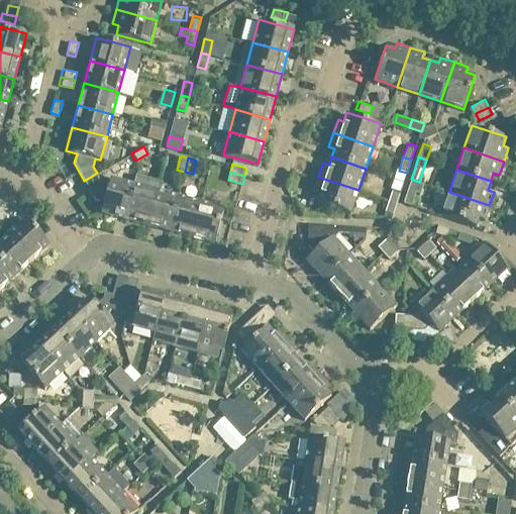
[(124,218),(133,183),(110,177),(109,182),(101,180),(97,173),(84,181),(95,199),(104,201),(101,212),(124,218)]
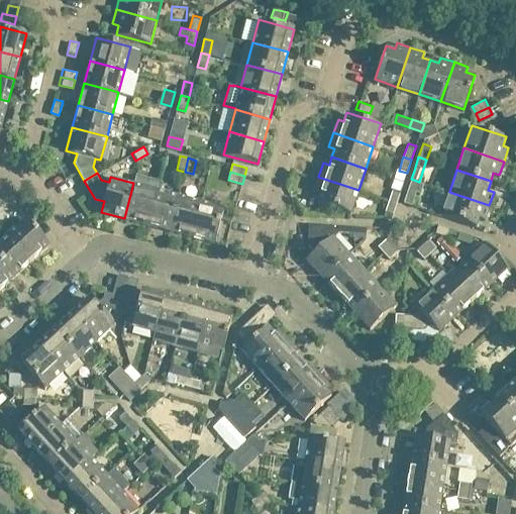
[(146,224),(156,189),(159,180),(136,174),(134,184),(133,183),(124,218),(146,224)]
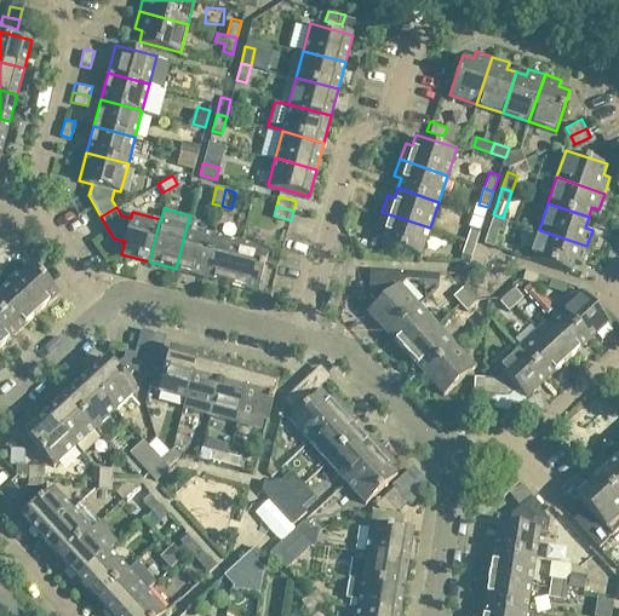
[(420,255),(430,228),(382,212),(377,229),(384,230),(380,241),(420,255)]
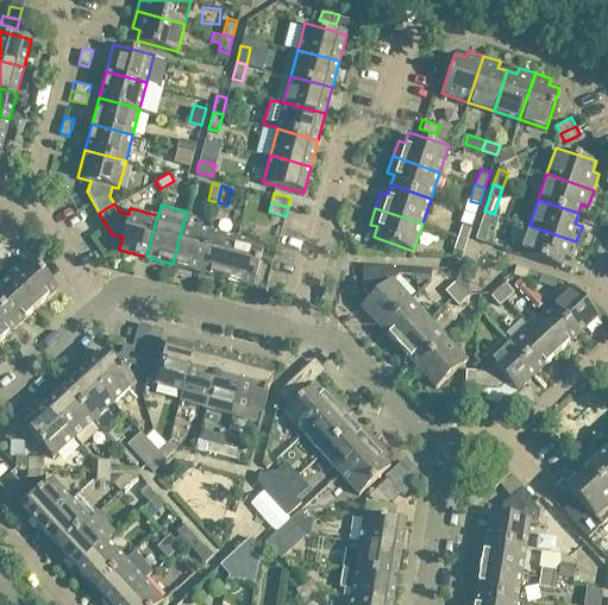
[(500,215),(494,214),(484,210),(475,237),(484,240),(490,224),(496,226),(500,215)]
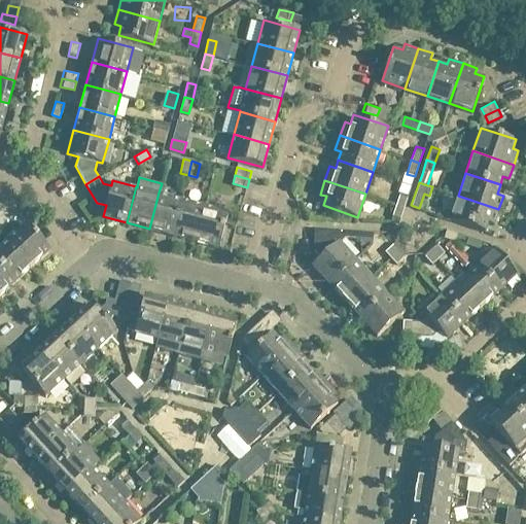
[(405,207),(409,193),(400,190),(396,204),(405,207)]
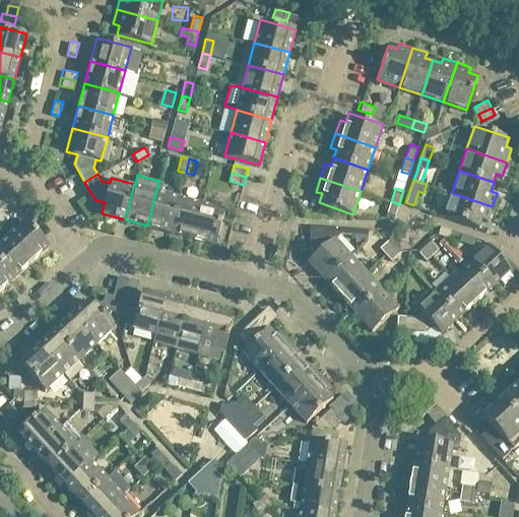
[(170,231),(179,196),(156,190),(147,225),(170,231)]
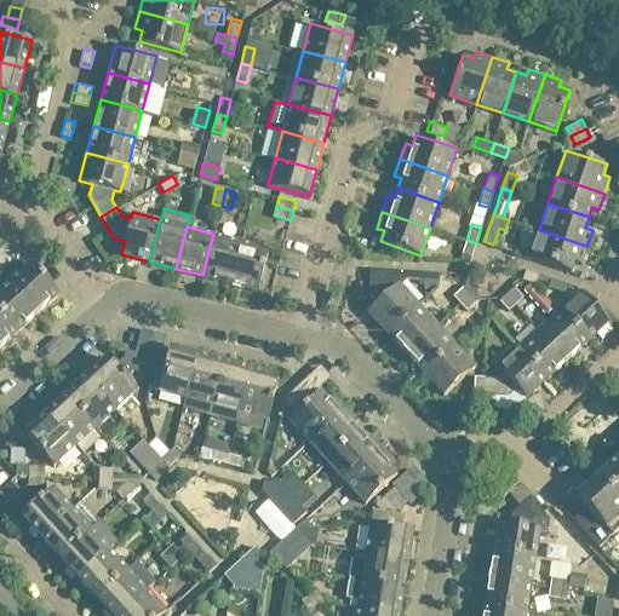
[(580,263),(586,246),(539,230),(529,257),(571,271),(574,260),(580,263)]
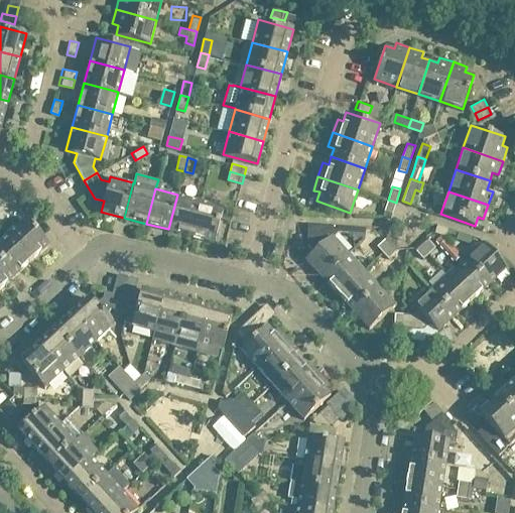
[(190,235),(200,201),(177,195),(168,229),(190,235)]
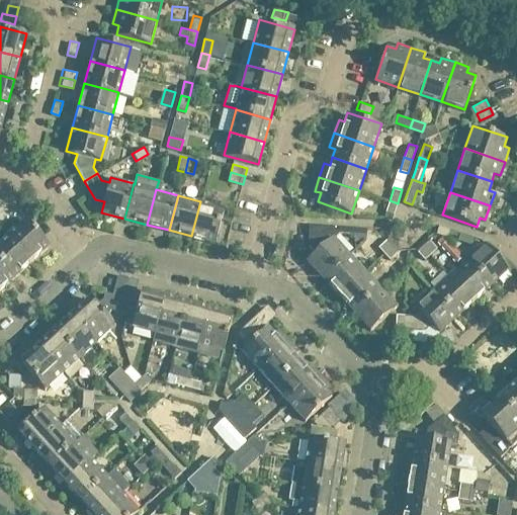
[(393,217),(398,203),(390,200),(384,215),(393,217)]
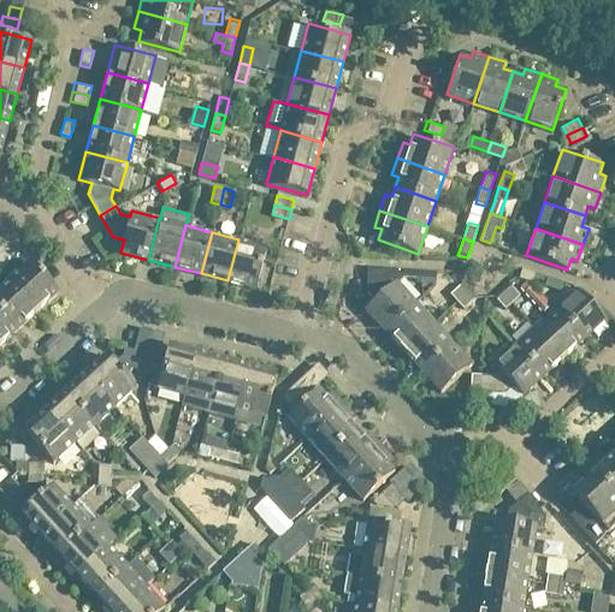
[(255,287),(264,257),(277,261),(279,250),(238,239),(228,280),(255,287)]
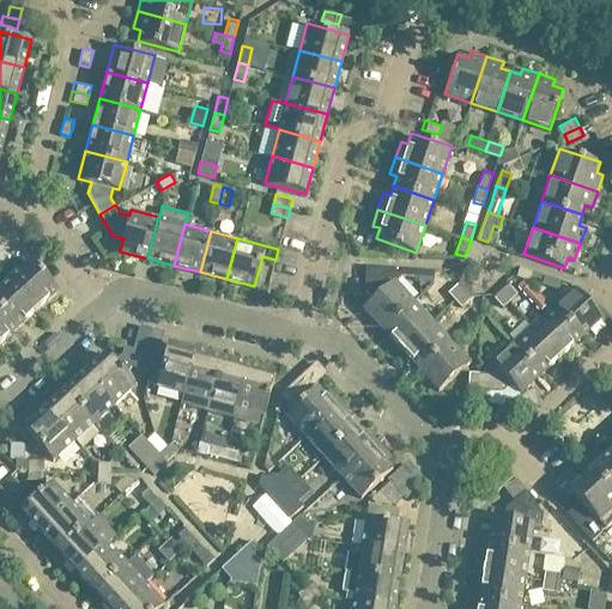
[(59,288),(30,257),(8,276),(37,308),(59,288)]
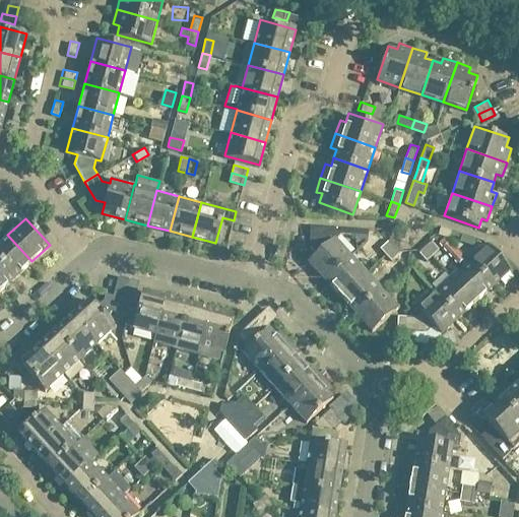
[(324,278),(351,254),(336,238),(340,233),(334,225),(311,224),(310,246),(316,253),(308,260),(324,278)]
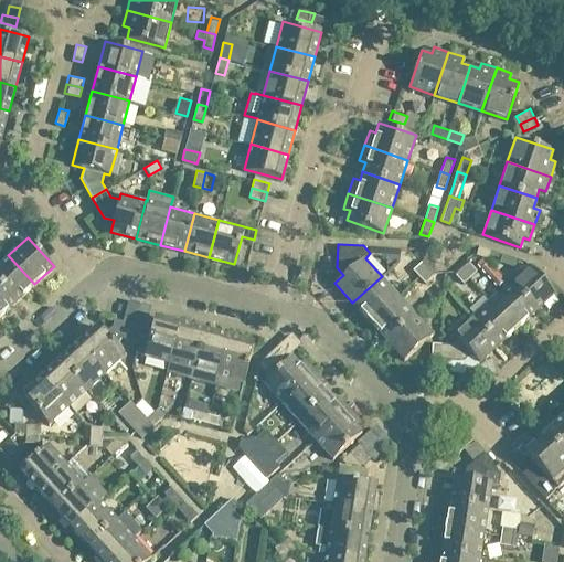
[(489,254),(490,250),(490,248),(476,244),(472,253),(481,255),(488,257),(489,254)]
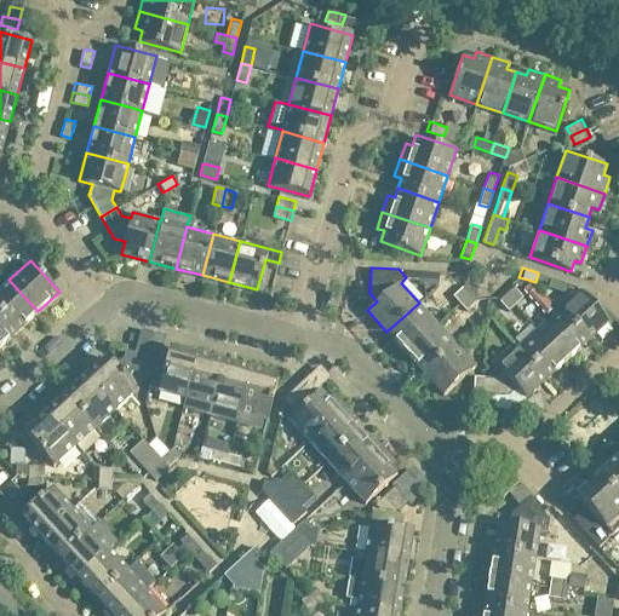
[(424,278),(424,283),(439,283),(439,270),(424,270),(424,278)]
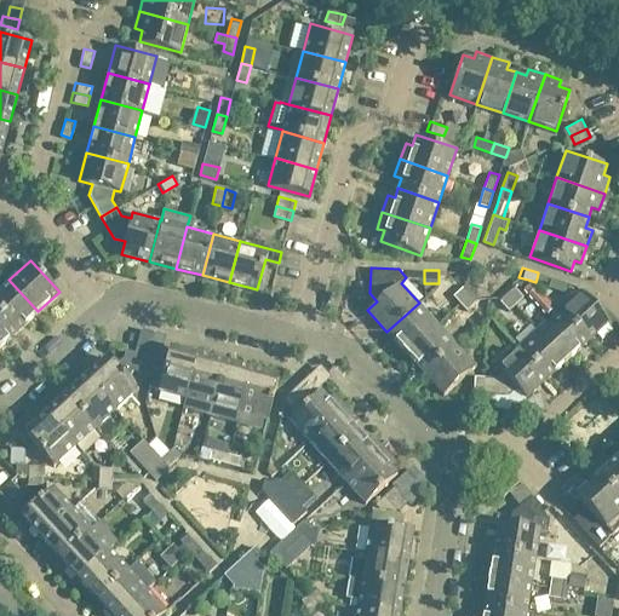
[(38,311),(9,280),(0,287),(0,310),(18,330),(38,311)]
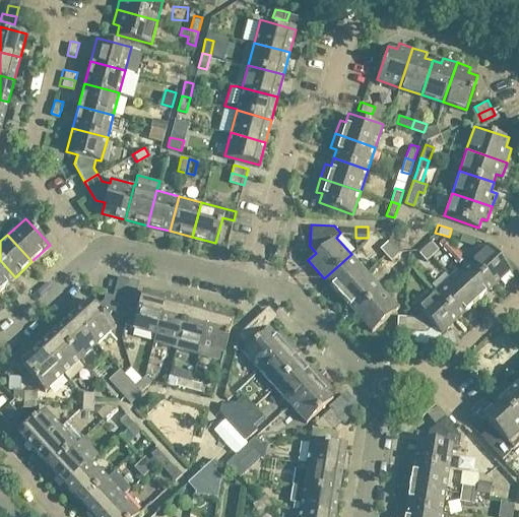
[(438,240),(459,262),(465,256),(450,240),(448,241),(443,235),(438,240)]
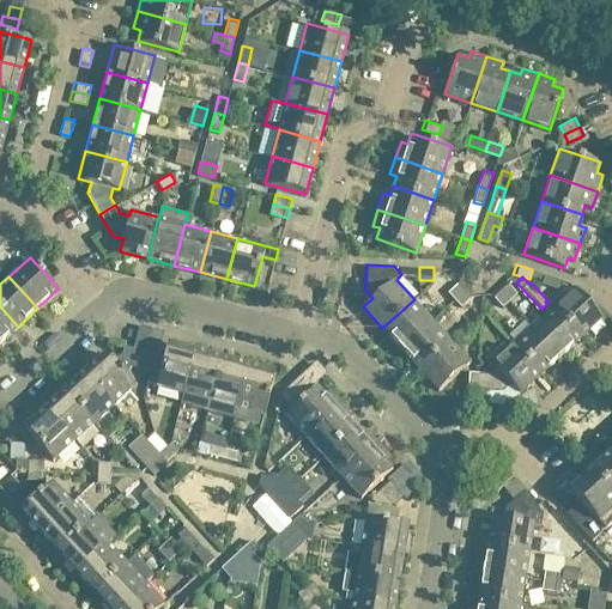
[(468,287),(461,279),(448,291),(455,298),(468,287)]
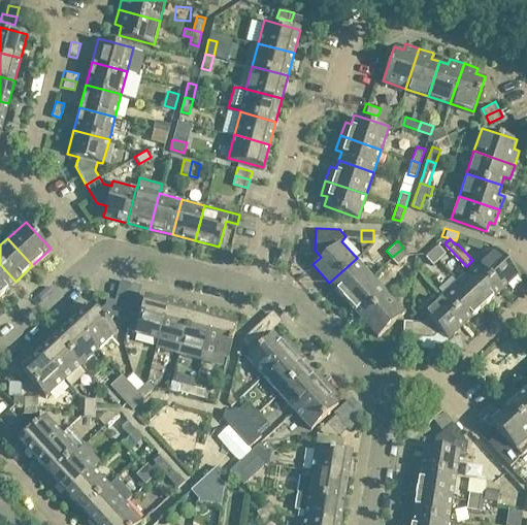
[(446,252),(435,241),(429,247),(439,258),(446,252)]
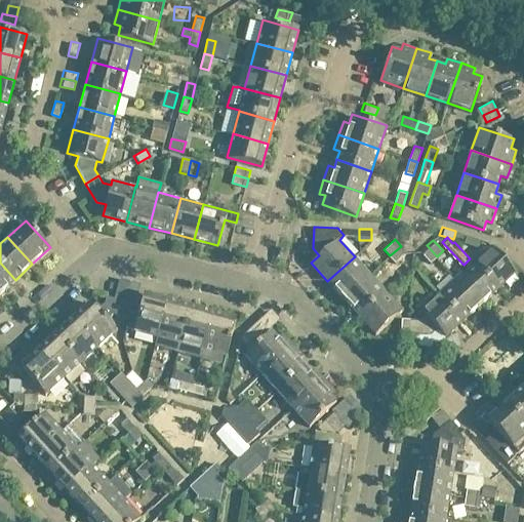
[(437,256),(427,245),(420,251),(431,262),(437,256)]
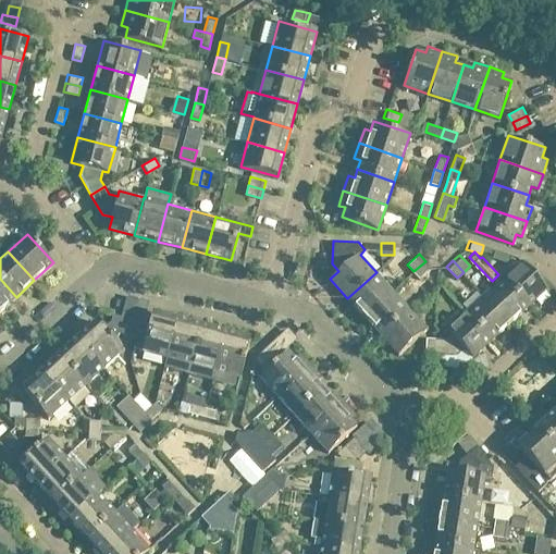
[(547,288),(521,260),(502,278),(528,306),(547,288)]
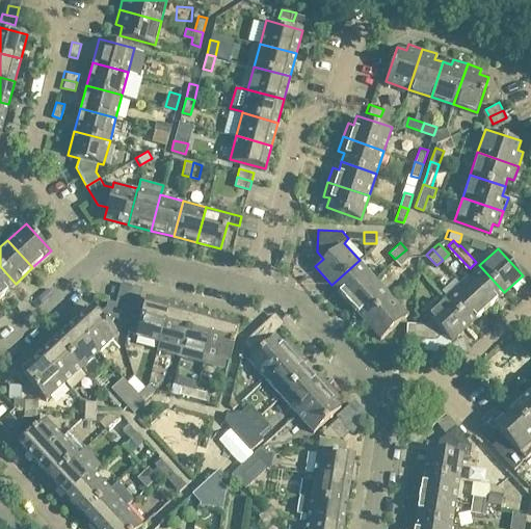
[(412,256),(406,249),(395,259),(400,265),(412,256)]
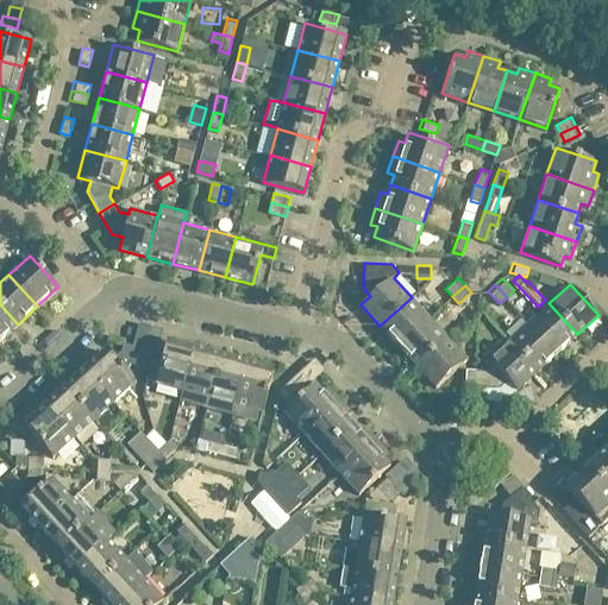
[(399,346),(430,316),(412,297),(380,326),(399,346)]
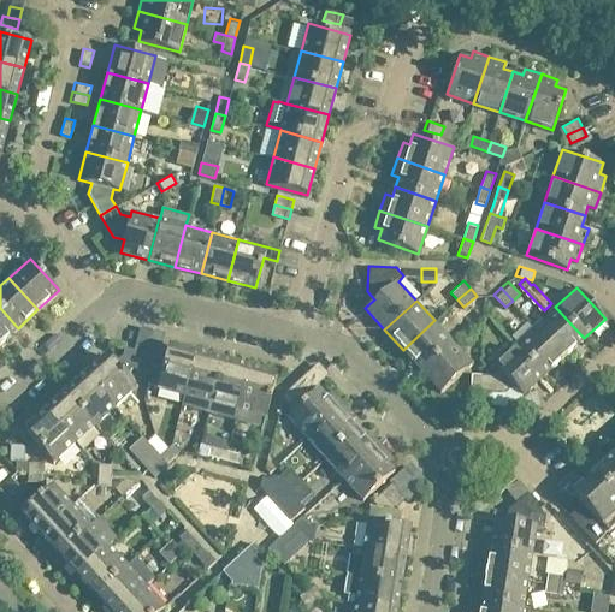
[(584,338),(555,307),(536,325),(565,356),(584,338)]
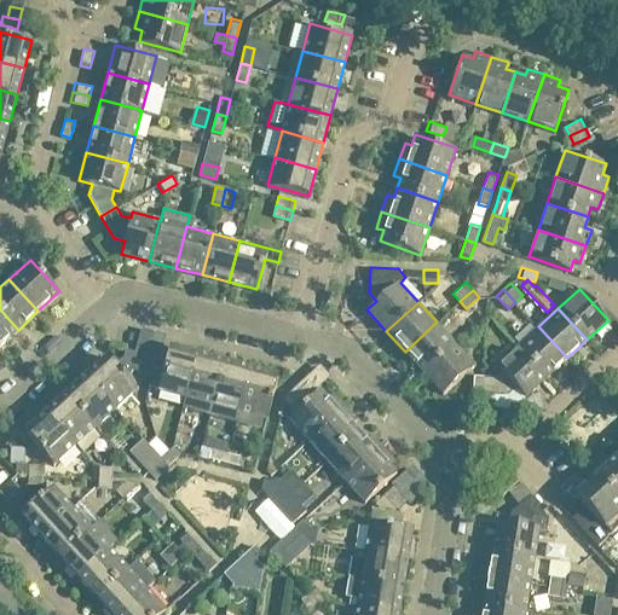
[(0,344),(18,330),(0,309),(0,344)]
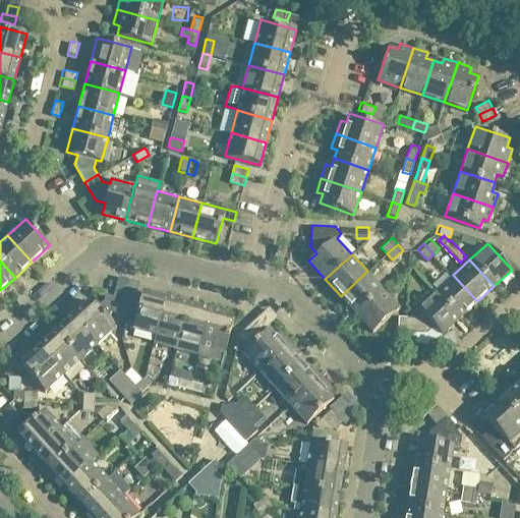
[(356,312),(384,288),(367,271),(341,296),(356,312)]
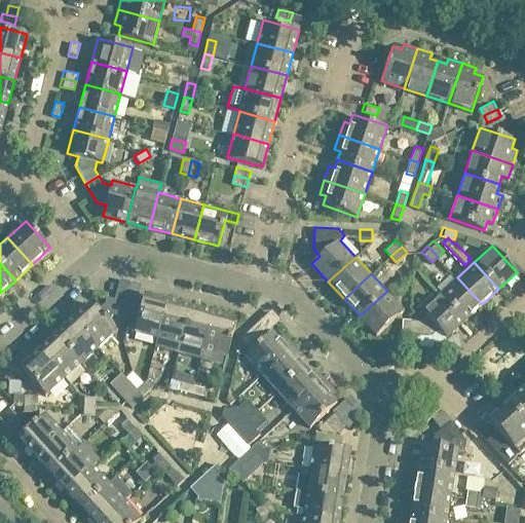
[(482,304),(457,277),(440,294),(464,321),(482,304)]
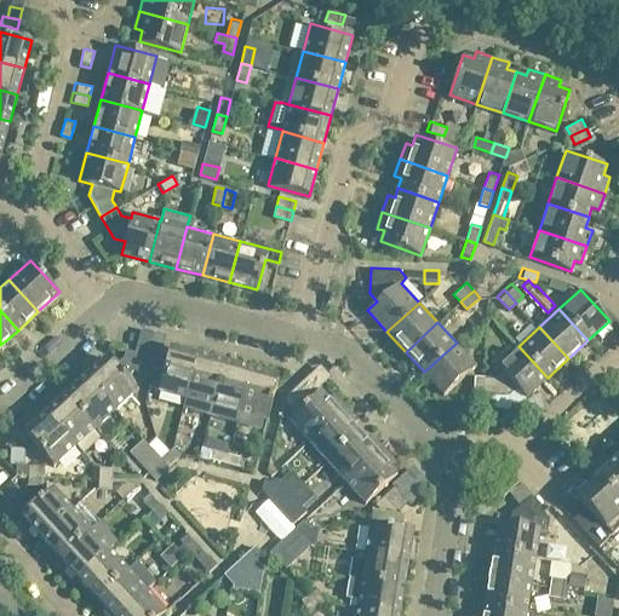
[(187,397),(198,355),(164,346),(166,335),(142,328),(136,351),(138,352),(133,368),(153,374),(149,386),(187,397)]
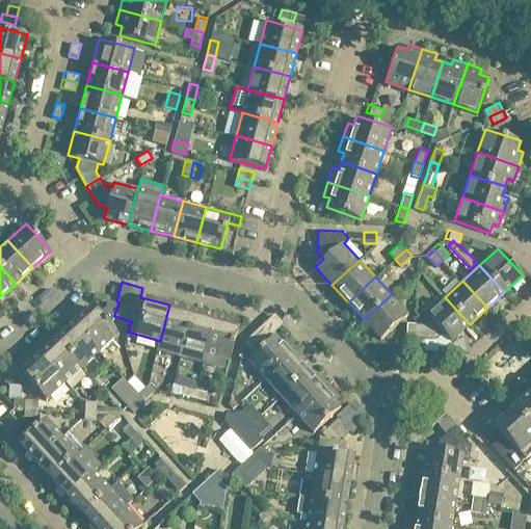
[(380,338),(408,313),(392,294),(364,319),(380,338)]
